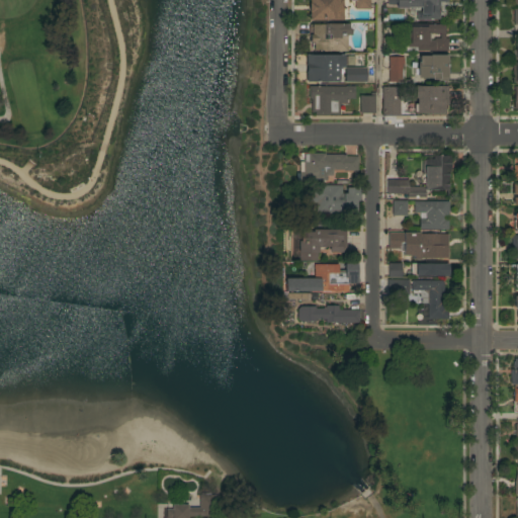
[(343,0),(343,20),(309,20),(309,12),(308,12),(308,3),(309,3),(309,0),(343,0)]
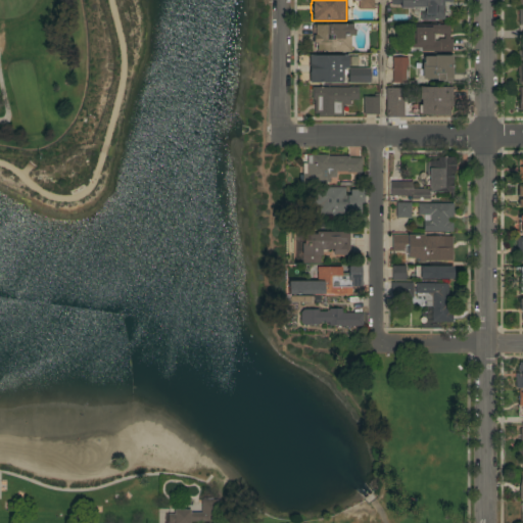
[(358,0),(373,0),(373,9),(358,9),(358,0)]
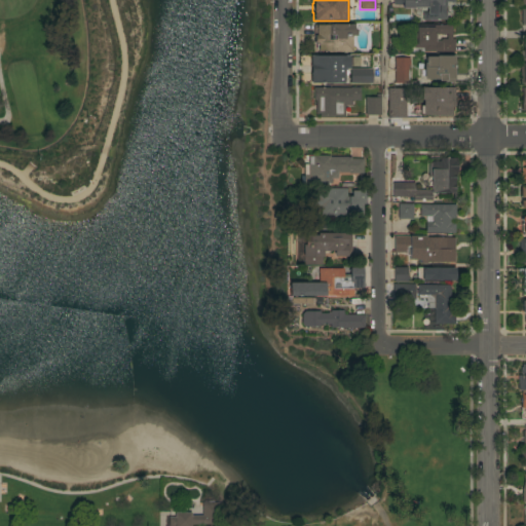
[(454,0),(454,2),(446,2),(446,20),(436,20),(436,21),(422,21),(422,12),(426,12),(426,7),(413,7),(413,8),(402,8),(402,5),(392,5),(392,0),(454,0)]
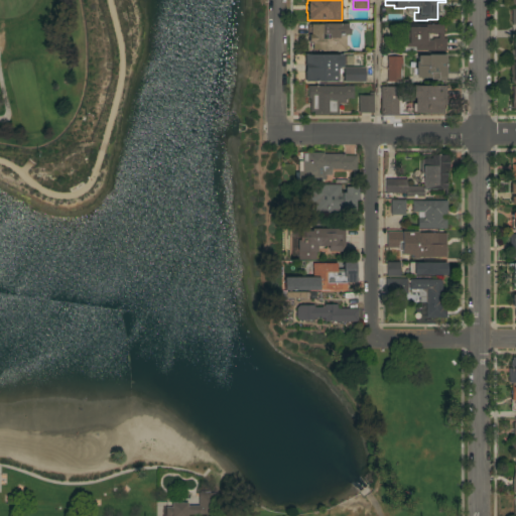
[(347,24),(347,35),(346,35),(346,50),(341,50),(341,51),(337,51),(337,50),(329,50),(329,51),(321,51),(321,50),(311,50),(311,48),(309,48),(309,43),(311,43),(311,42),(307,42),(307,34),(309,34),(309,24),(347,24)]
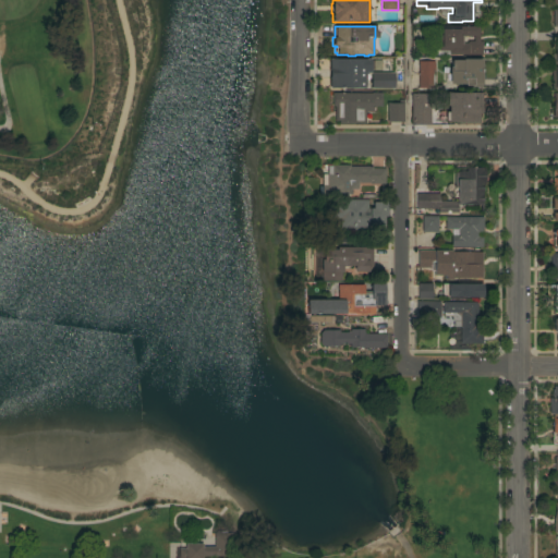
[(448,55),(448,51),(437,51),(437,40),(440,40),(440,28),(445,28),(445,26),(480,26),(480,41),(482,41),(482,55),(448,55)]
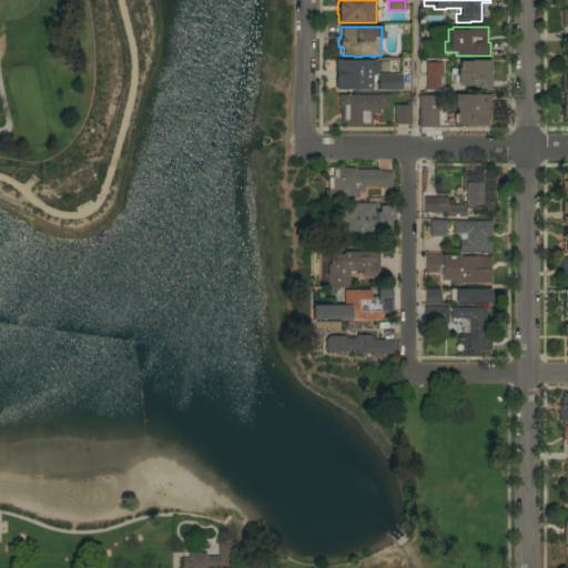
[(377,60),(377,74),(372,74),(371,90),(334,90),(335,60),(377,60)]
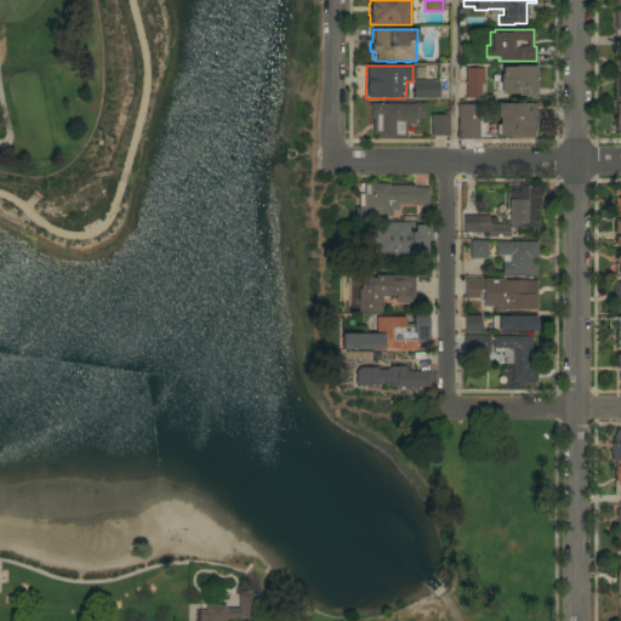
[(536,66),(536,92),(507,92),(507,81),(500,81),(500,66),(536,66)]
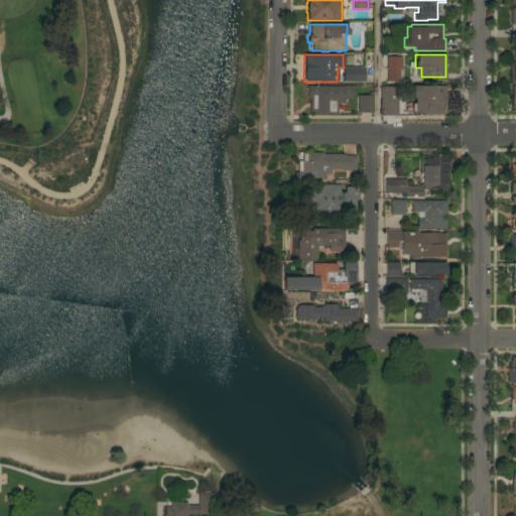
[(386,56),(401,56),(401,65),(404,65),(404,75),(402,75),(402,82),(386,82),(386,56)]
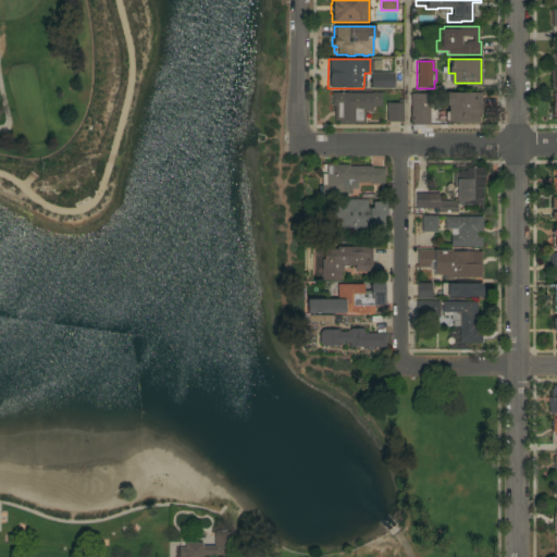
[(394,72),(394,88),(371,88),(371,72),(394,72)]
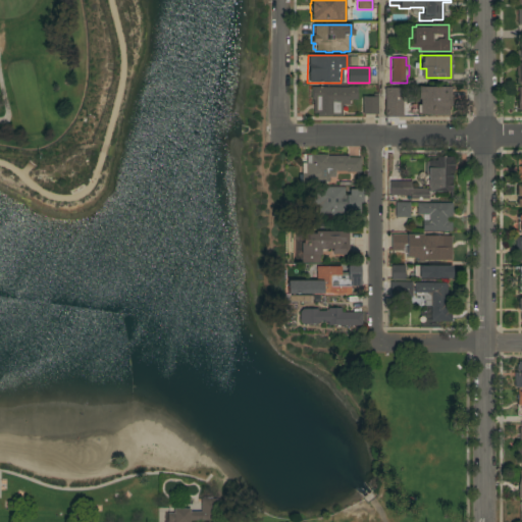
[(384,88),(389,88),(389,85),(394,85),(394,88),(397,88),(398,116),(384,116),(384,88)]
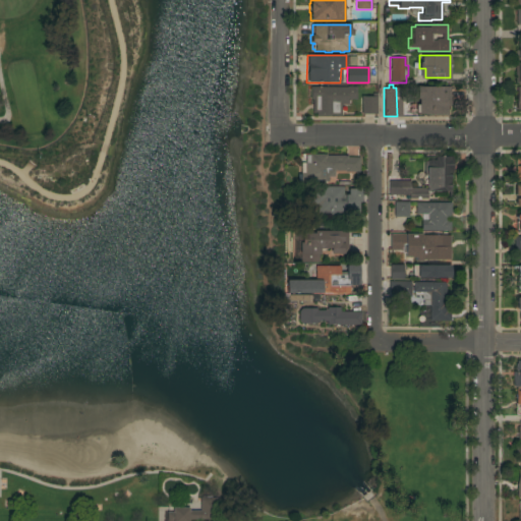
[(346,87),(356,87),(356,99),(348,99),(348,101),(349,101),(349,103),(348,103),(348,105),(341,105),(341,116),(316,115),(316,113),(312,113),(312,100),(309,99),(309,87),(346,87)]
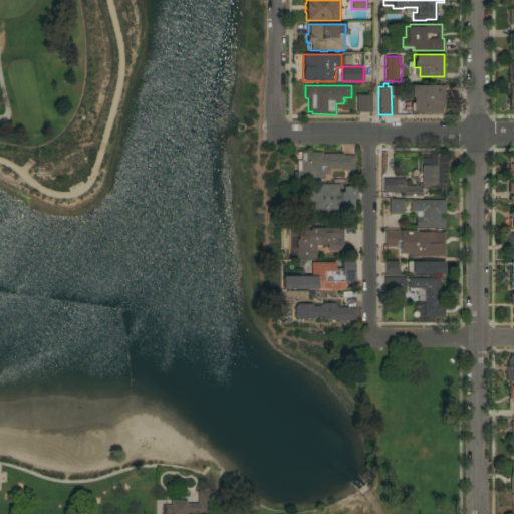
[(444,103),(441,103),(441,113),(413,113),(413,98),(411,98),(411,85),(444,85),(444,103)]
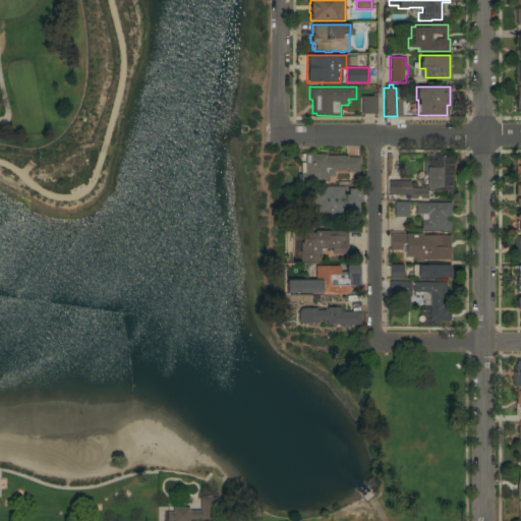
[(361,96),(372,96),(372,93),(377,93),(377,114),(361,114),(361,96)]
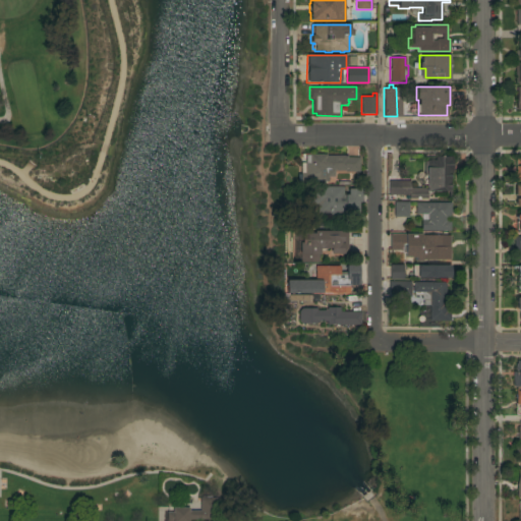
[(348,156),(348,158),(359,157),(359,172),(345,172),(345,171),(334,171),(334,170),(328,170),(328,181),(327,181),(327,183),(321,183),(321,181),(316,181),(316,183),(312,183),(312,181),(306,181),(306,183),(301,183),(301,181),(300,181),(300,174),(304,174),(304,164),(309,164),(309,154),(327,154),(327,156),(348,156)]
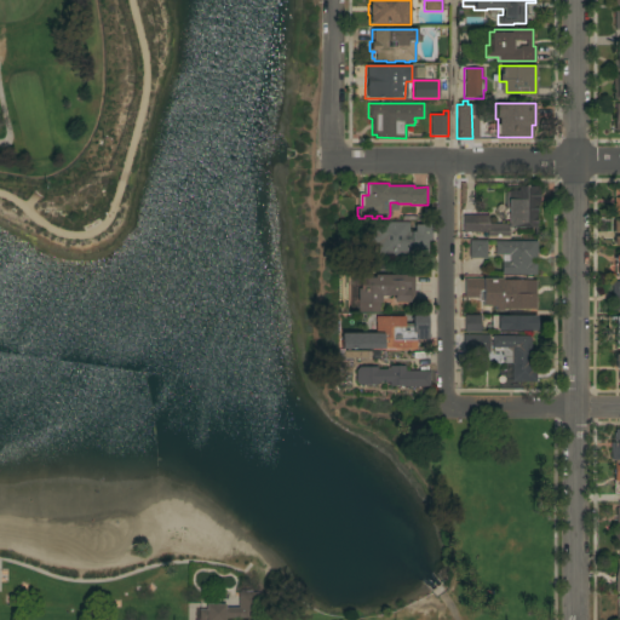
[(488,216),(488,223),(506,223),(506,208),(505,208),(504,193),(507,193),(507,187),(538,187),(539,206),(535,206),(535,228),(509,228),(509,236),(486,236),(486,231),(461,231),(461,216),(488,216)]
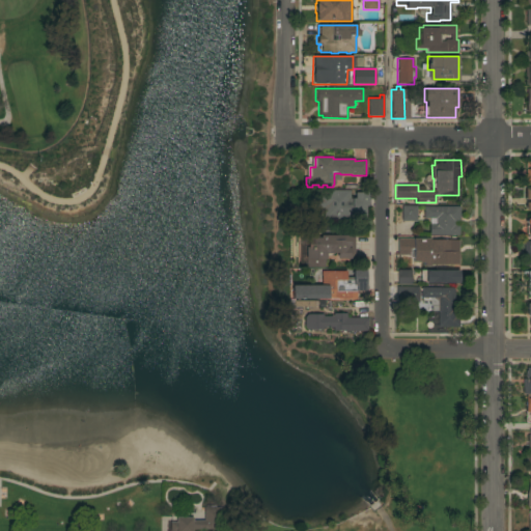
[(350,190),(350,198),(353,198),(353,203),(355,203),(355,193),(368,193),(368,204),(365,204),(365,218),(328,218),(328,208),(322,208),(322,206),(315,202),(320,198),(320,191),(350,190)]
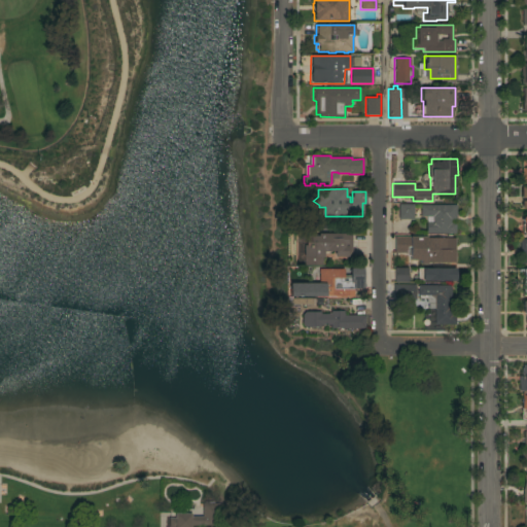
[(398,204),(413,204),(413,219),(398,219),(398,204)]
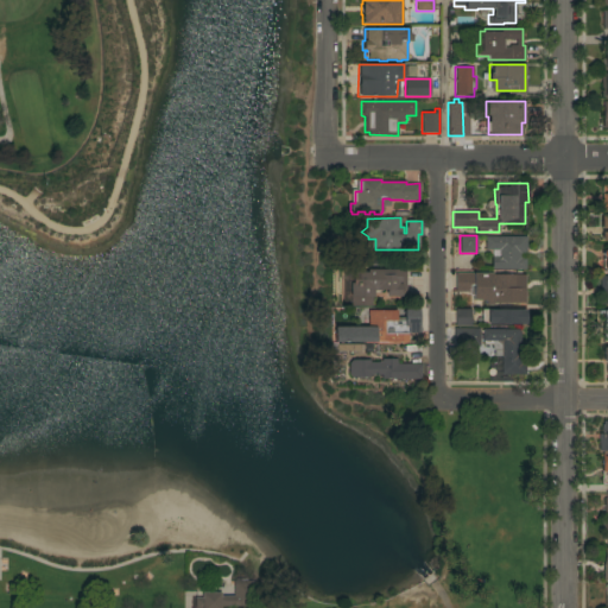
[(526,236),(526,252),(525,252),(525,270),(491,270),(491,257),(492,257),(492,249),(485,249),(485,236),(526,236)]
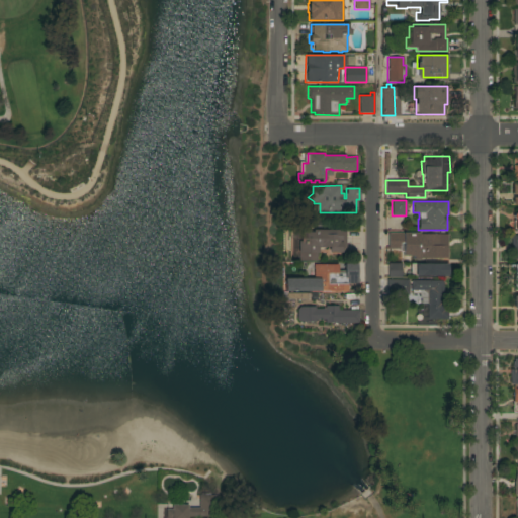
[(341,230),(341,231),(345,231),(345,252),(329,252),(329,247),(324,247),(324,249),(318,249),(318,253),(316,253),(316,261),(298,261),(298,258),(291,258),(291,240),(293,240),(293,232),(313,232),(313,230),(341,230)]
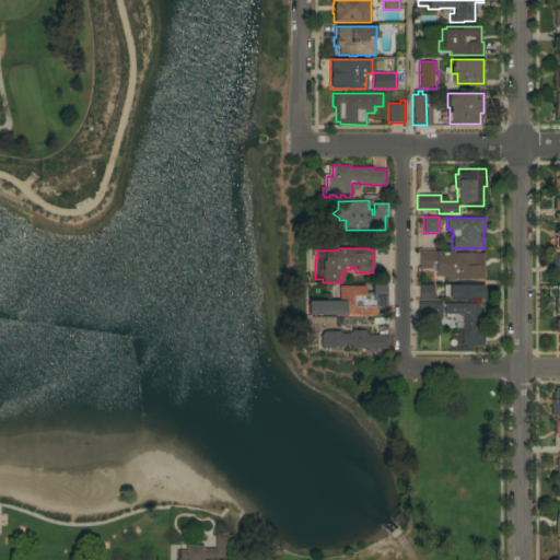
[(453,252),(453,253),(478,253),(478,265),(483,265),(483,279),(453,279),(453,281),(447,281),(447,277),(435,276),(435,271),(432,271),(432,269),(419,269),(419,252),(453,252)]
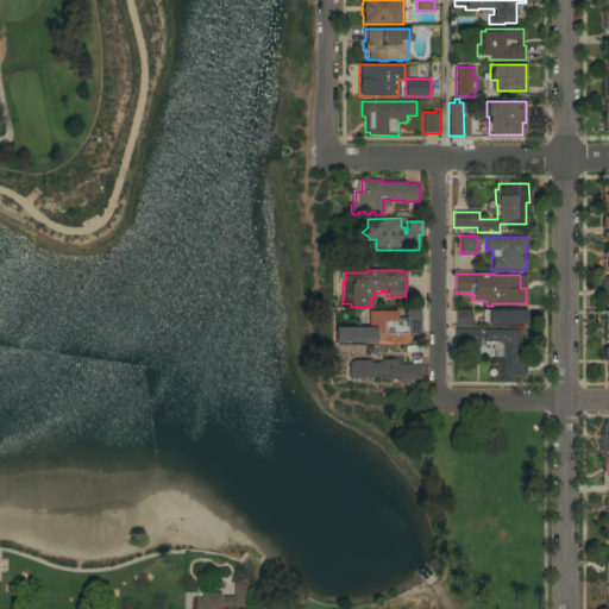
[(456,311),(472,309),(472,326),(456,326),(456,311)]
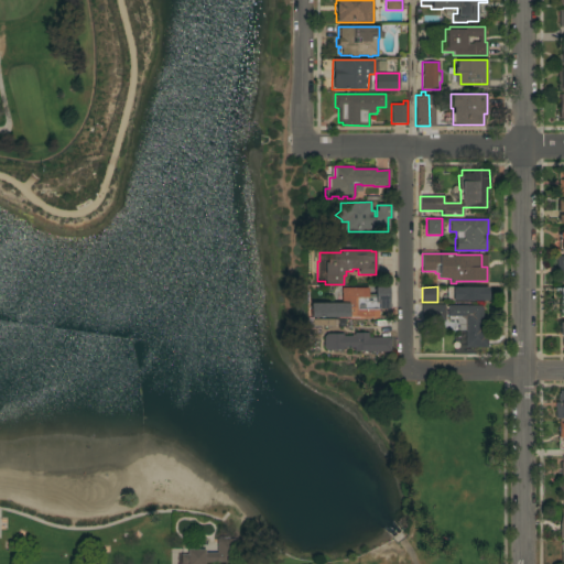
[(310,317),(310,303),(340,303),(340,289),(367,288),(367,296),(375,296),(375,288),(390,288),(390,307),(388,307),(388,310),(378,310),(378,317),(362,317),(362,316),(348,316),(348,317),(310,317)]
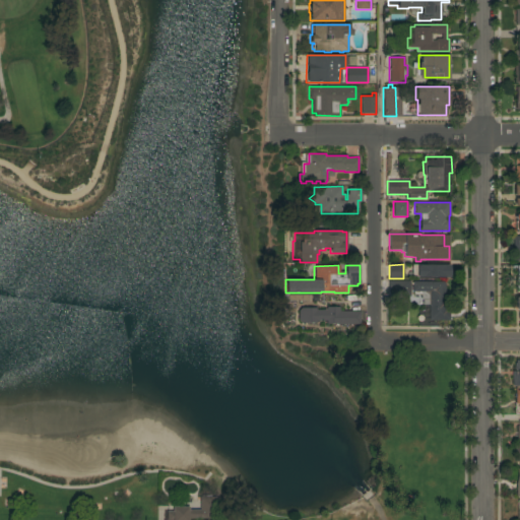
[(416,277),(416,265),(449,265),(449,277),(416,277)]
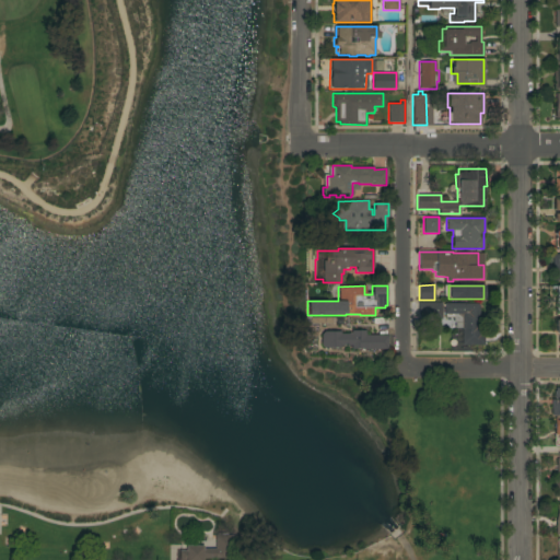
[(441,302),(442,318),(441,318),(441,319),(436,319),(436,318),(420,318),(420,319),(418,319),(418,302),(441,302)]
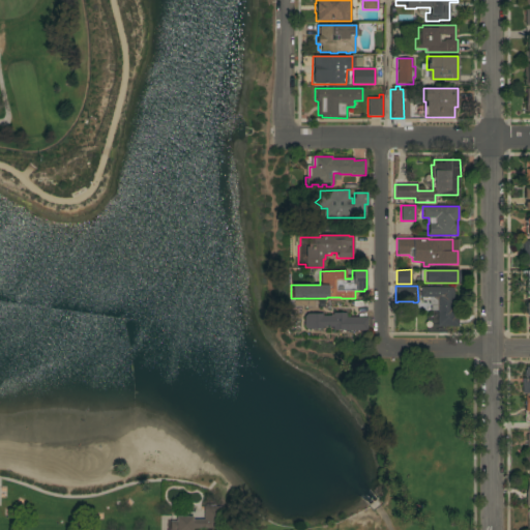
[(437,311),(430,311),(430,305),(429,305),(429,298),(420,298),(420,297),(420,287),(453,287),(453,313),(458,314),(458,326),(437,326),(437,311)]
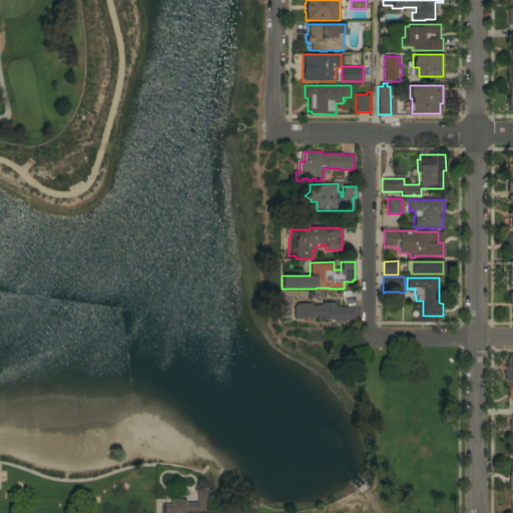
[(322,320),(322,316),(312,316),(312,319),(297,318),(294,317),(293,315),(293,312),(293,309),(295,306),(297,304),(312,304),(312,305),(322,305),(322,303),(335,303),(335,307),(355,307),(355,320),(322,320)]
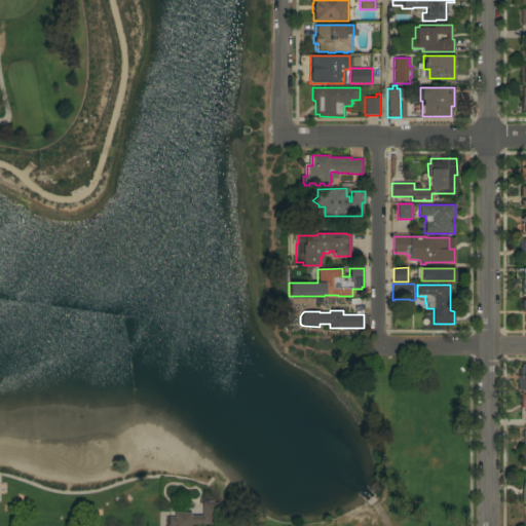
[(525,390),(517,390),(517,375),(521,375),(521,374),(520,374),(520,367),(521,367),(521,364),(525,364),(525,390)]
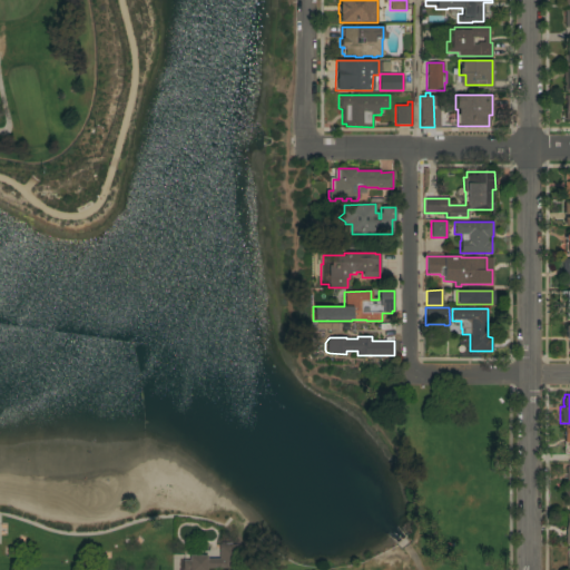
[(217,547),(232,547),(232,569),(205,569),(180,569),(180,560),(187,560),(187,554),(206,554),(206,558),(217,558),(217,547)]
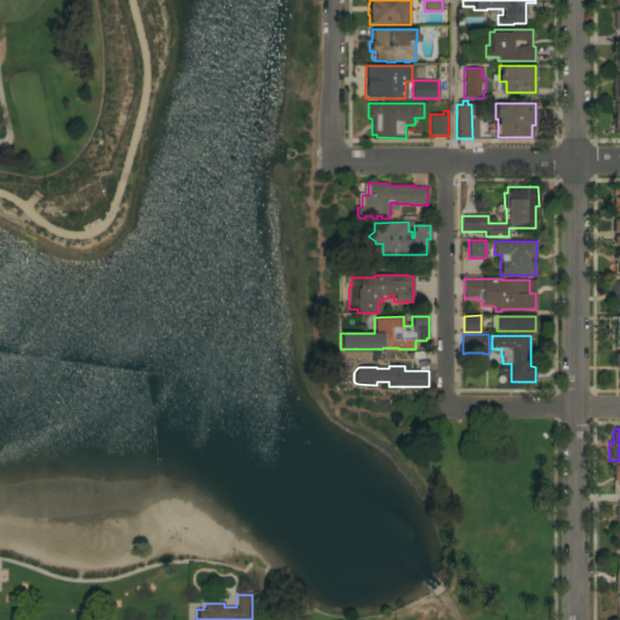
All buildings are outlined.
